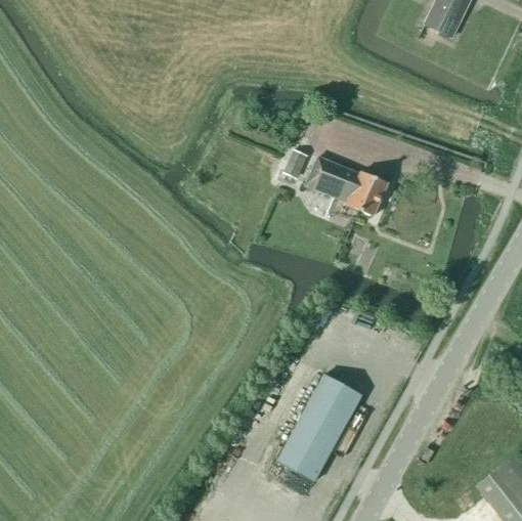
[(436,0),(425,24),(451,37),(470,0),(436,0)]
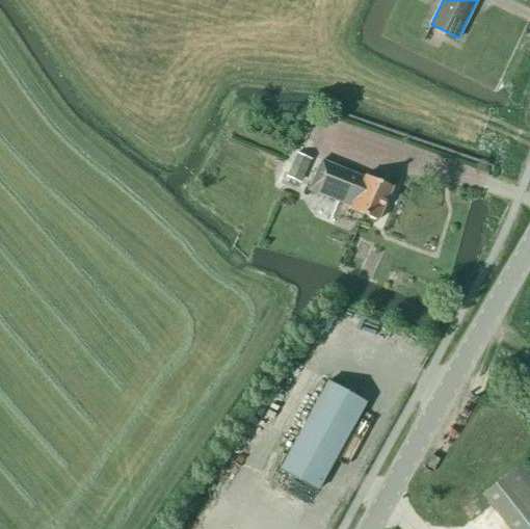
[(298,151),(288,174),(302,180),(313,158),(298,151)]
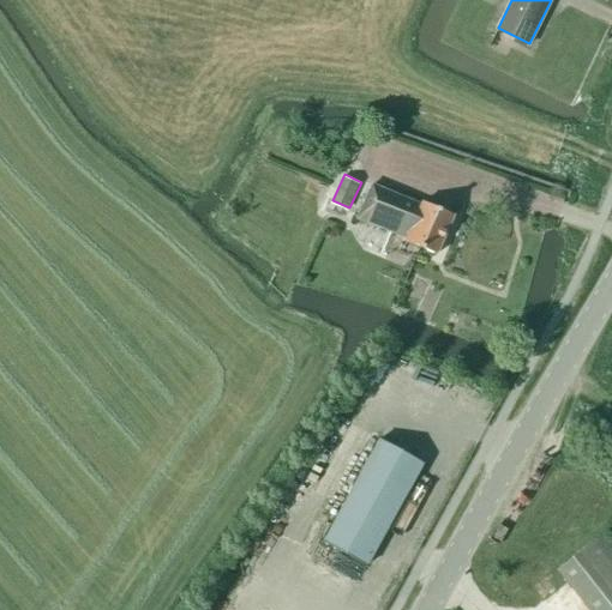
[(424,200),(423,203),(372,181),(358,213),(408,236),(407,239),(438,252),(455,213),(424,200)]
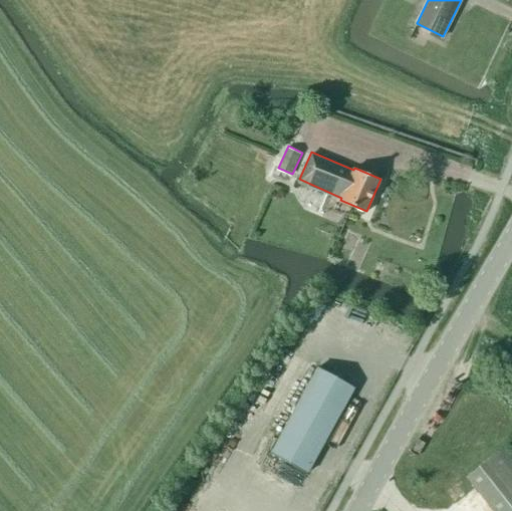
[(307,472),(354,387),(318,366),(272,452),(307,472)]
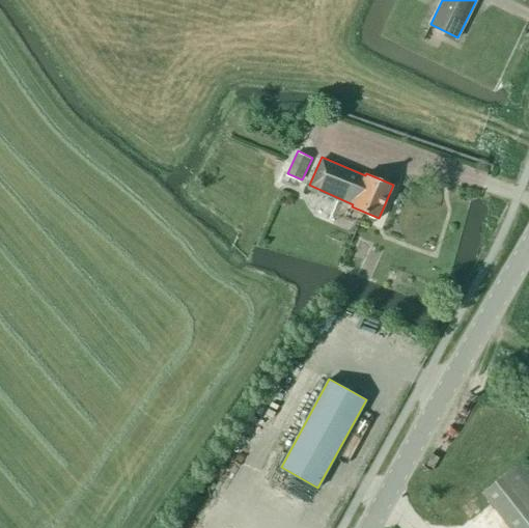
[(479,491),(509,527),(528,527),(528,470),(519,459),(479,491)]
